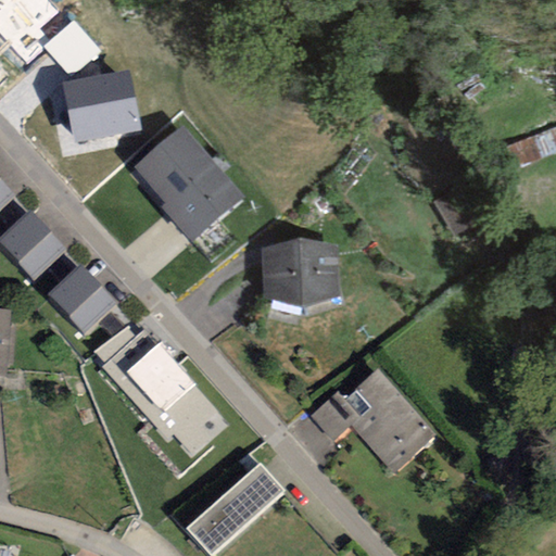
[(0,0),(0,35),(26,65),(46,49),(43,47),(49,41),(39,28),(60,12),(49,0),(0,0)]
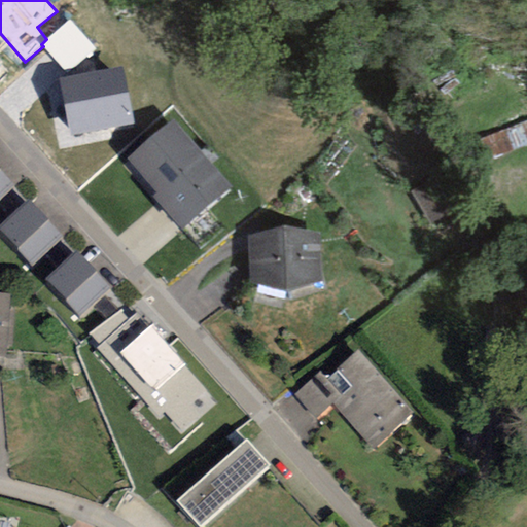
[(96,50),(69,20),(46,39),(41,44),(43,46),(68,75),(96,50)]
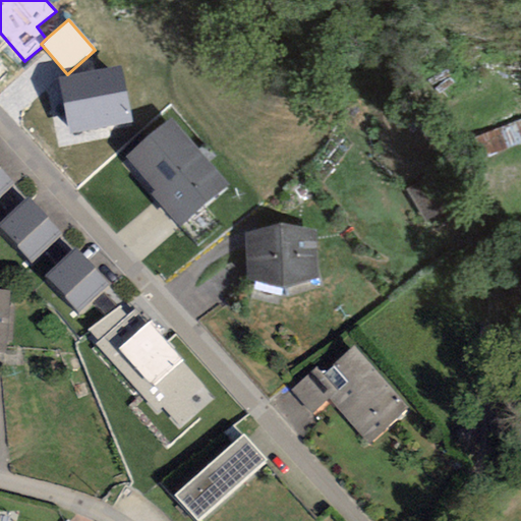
[(124,67),(59,78),(68,134),(133,123),(124,67)]
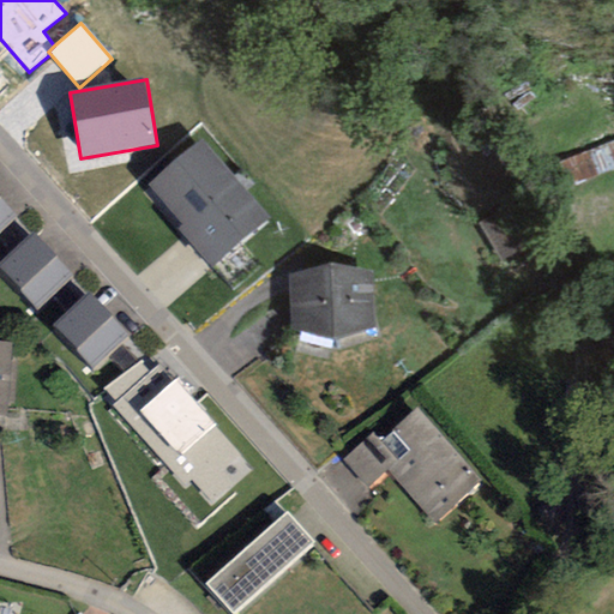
[(266,226),(202,148),(148,193),(214,270),(266,226)]
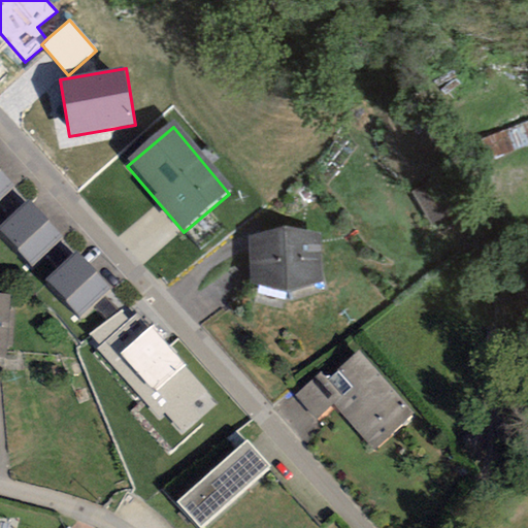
[(0,170),(0,200),(15,187),(0,170)]
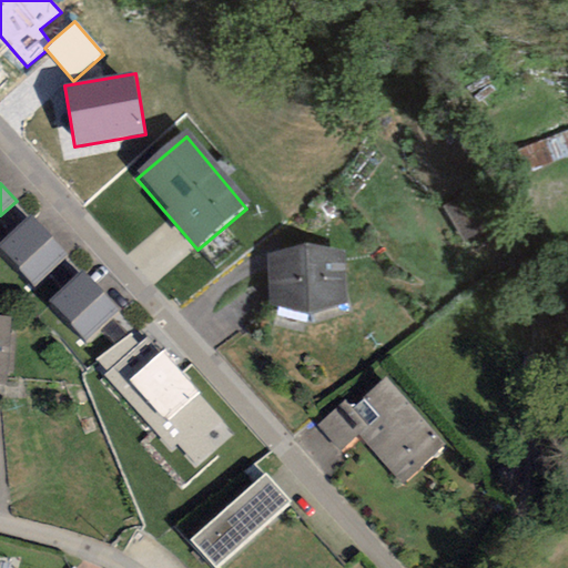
[(0,242),(0,251),(34,288),(68,257),(29,215),(0,242)]
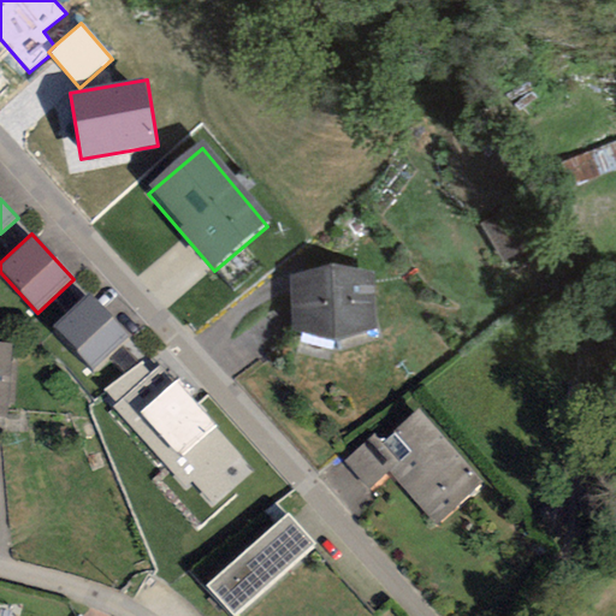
[(373,279),(291,282),(295,332),(335,344),(379,331),(373,279)]
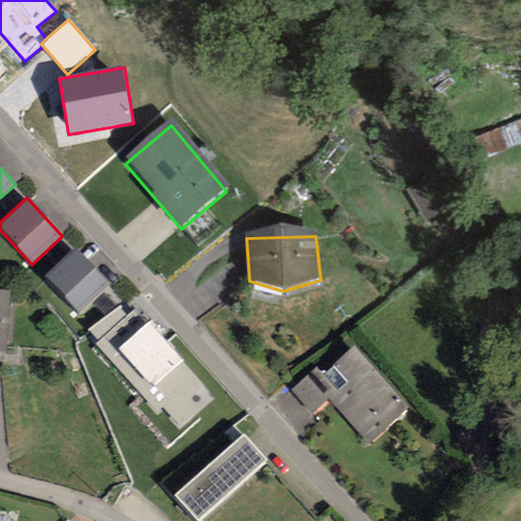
[(74,248),(46,276),(81,313),(110,286),(74,248)]
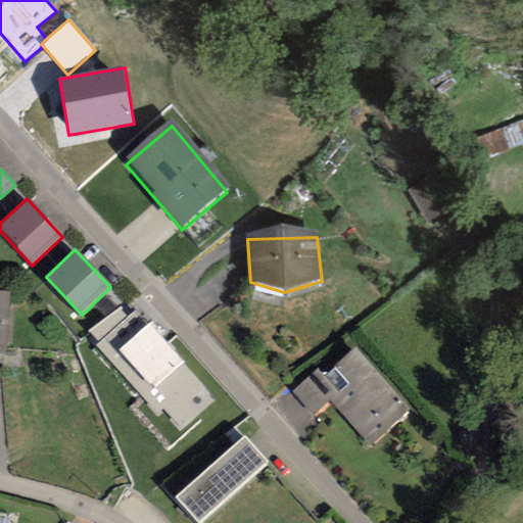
[(10,298),(0,297),(0,359),(6,359),(10,298)]
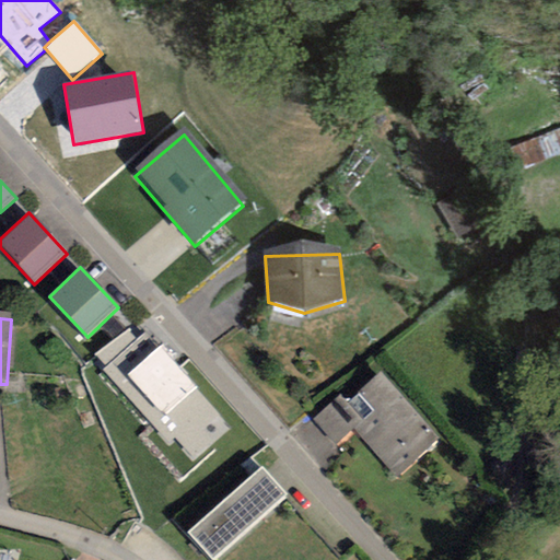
[(156,350),(144,334),(137,340),(129,329),(95,356),(106,366),(102,372),(167,443),(175,438),(194,458),(230,430),(194,391),(197,387),(162,345),(156,350)]
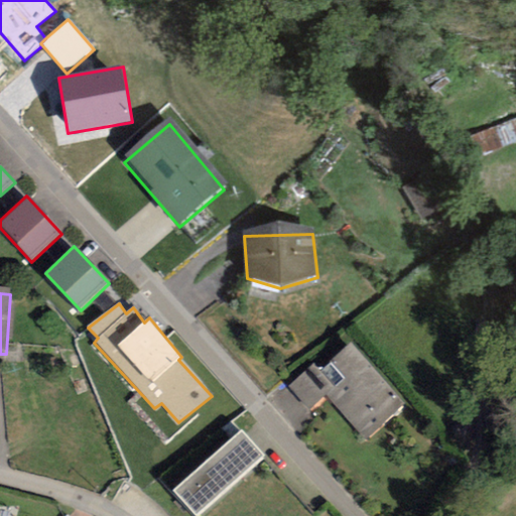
[(366,437),(399,409),(351,354),(324,377),(313,366),(287,388),(307,412),(328,394),(366,437)]
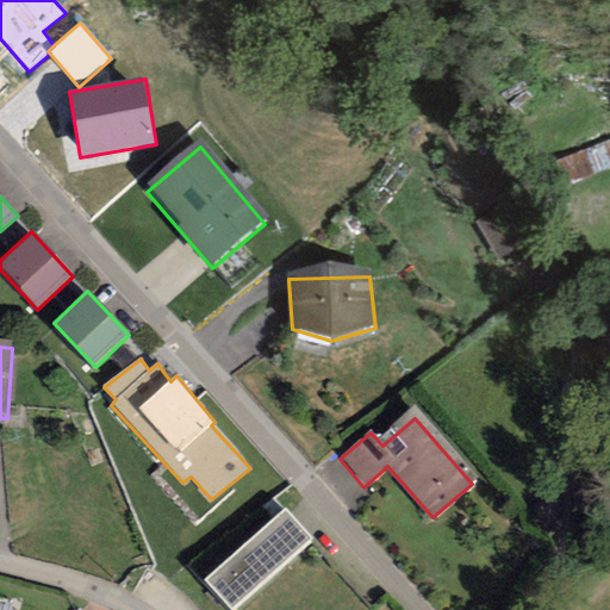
[(244,609),(311,545),(281,515),(206,589),(226,609),(244,609)]
